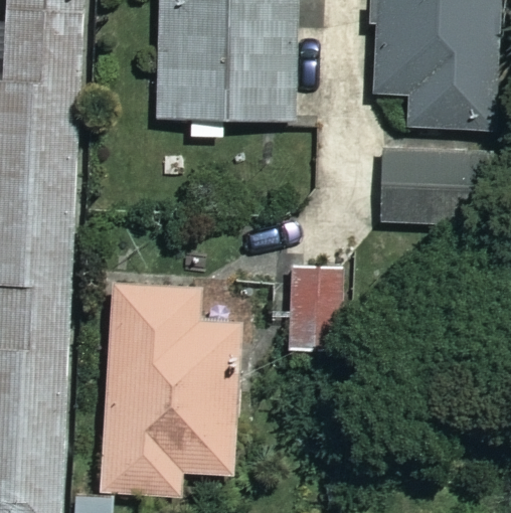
[(58,512),(82,0),(5,0),(1,92),(0,92),(0,512),(58,512)]
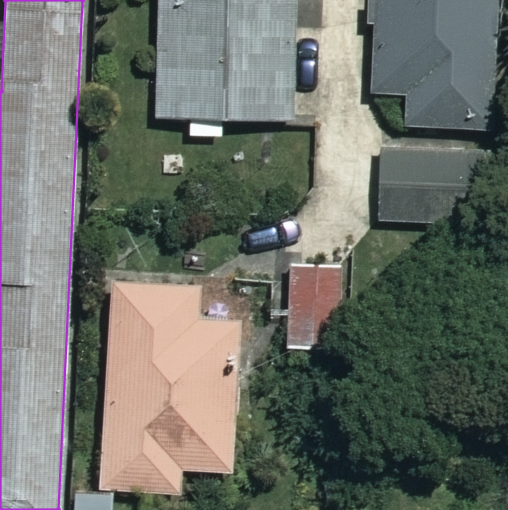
[(156,0),(154,119),(295,121),(297,0),(156,0)]
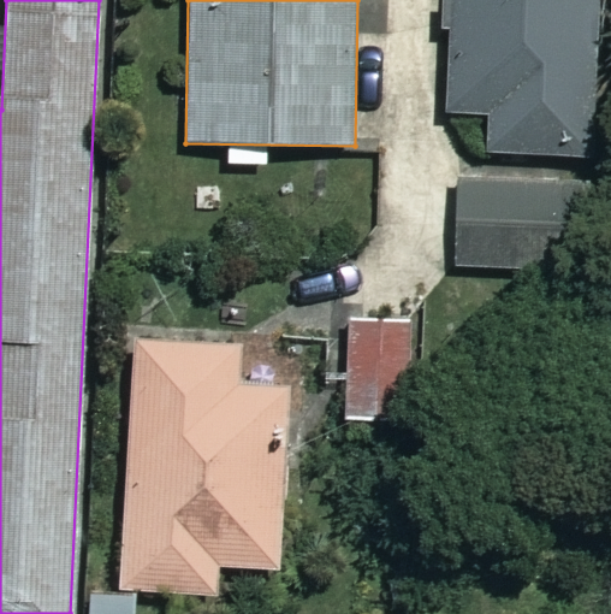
[(451,0),(446,111),(488,113),(487,149),(589,154),(597,0),(451,0)]
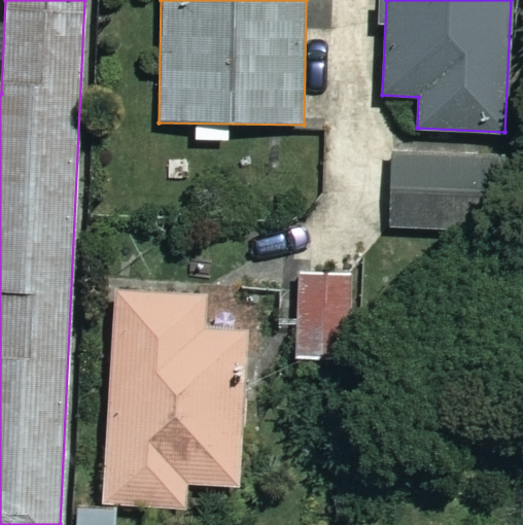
[(499,156),(389,155),(388,229),(499,230),(499,156)]
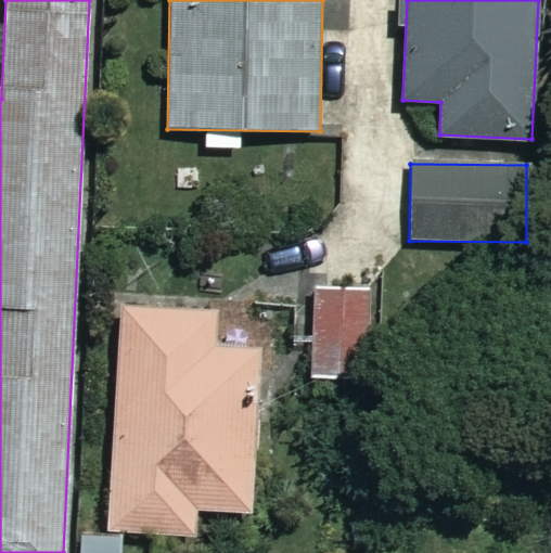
[(393,295),(314,293),(310,378),(391,381),(393,295)]
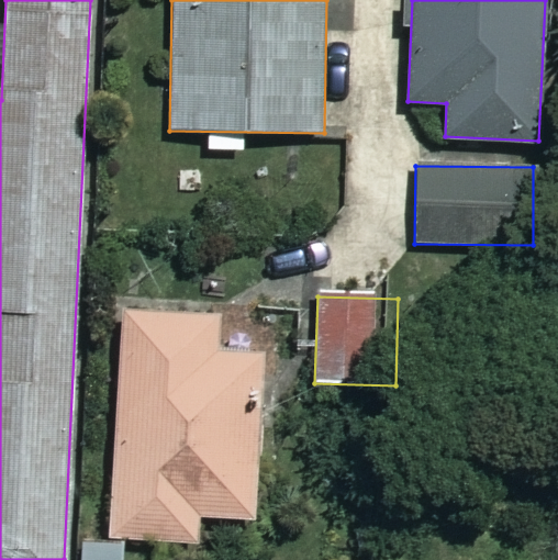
[(219,315),(121,310),(109,536),(197,540),(198,514),(254,517),(261,353),(216,350),(219,315)]
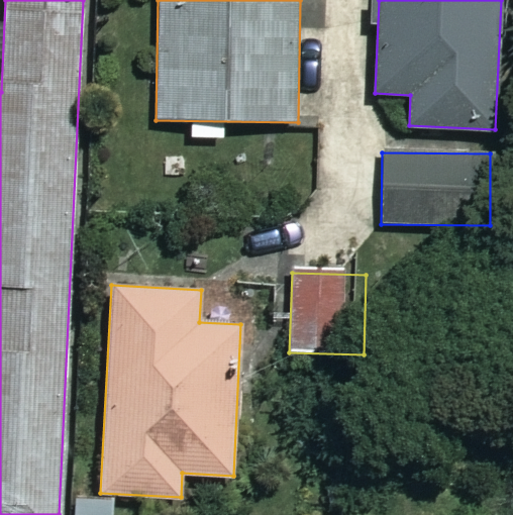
[(117,514),(118,496),(70,492),(68,514),(117,514)]
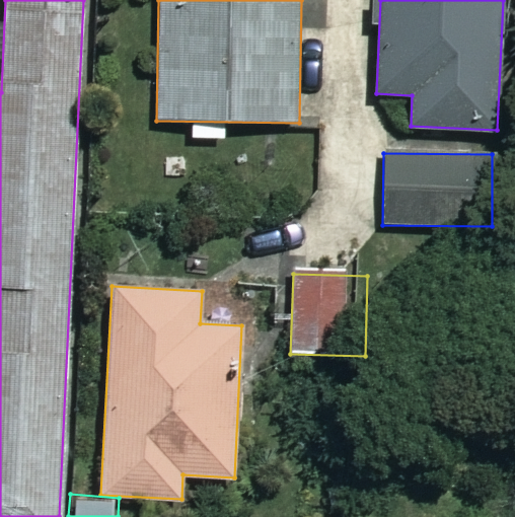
All buildings are outlined.
